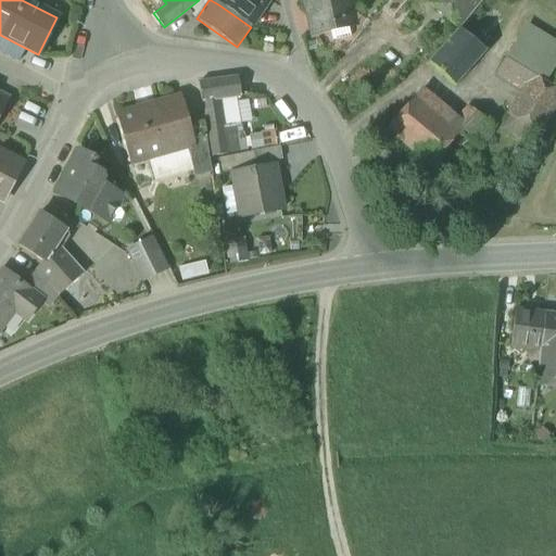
[(222,0),(218,4),(251,27),(262,11),(255,5),(258,0),(222,0)]
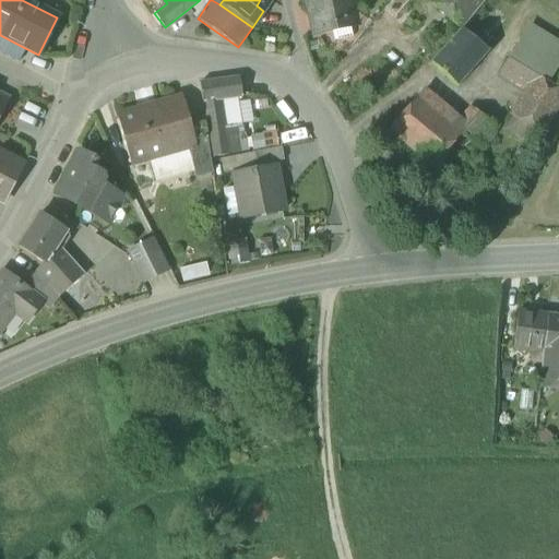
[(305,0),(313,36),(335,31),(334,26),(348,23),(354,13),(349,0),(305,0)]
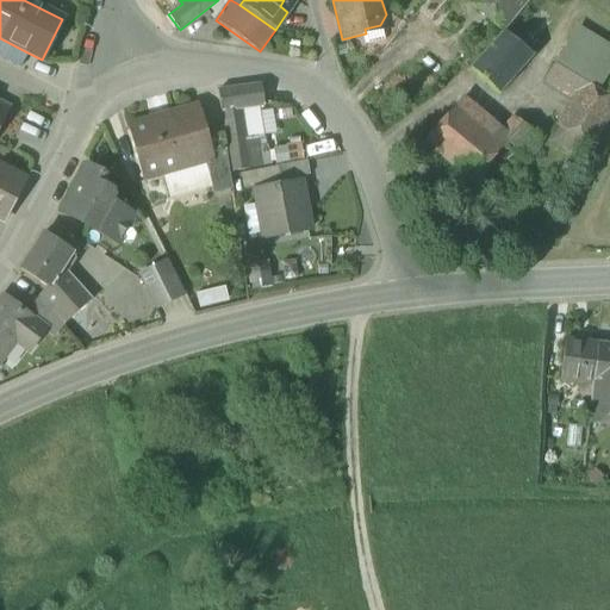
[(428,0),(421,10),(431,19),(447,0),(428,0)]
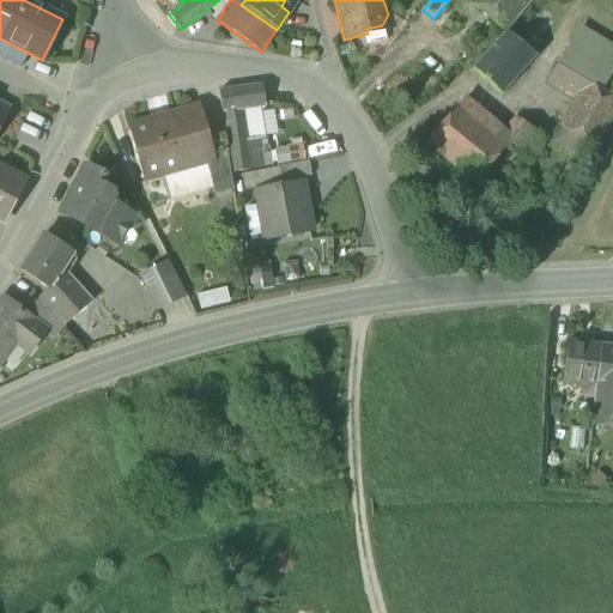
[(467,0),(504,31),(529,0),(467,0)]
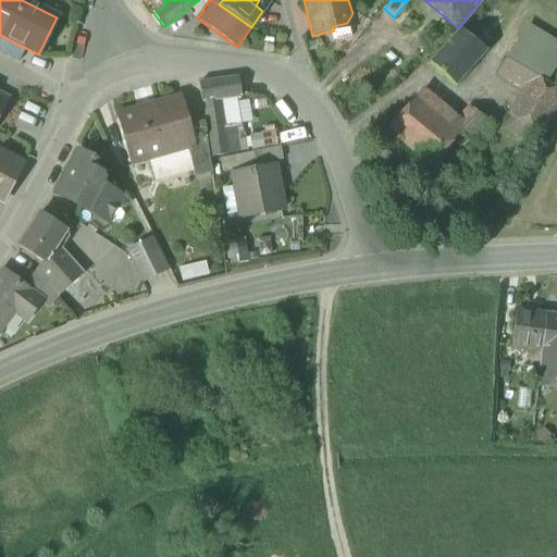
[(347,23),(333,26),(334,31),(336,41),(350,38),(347,23)]
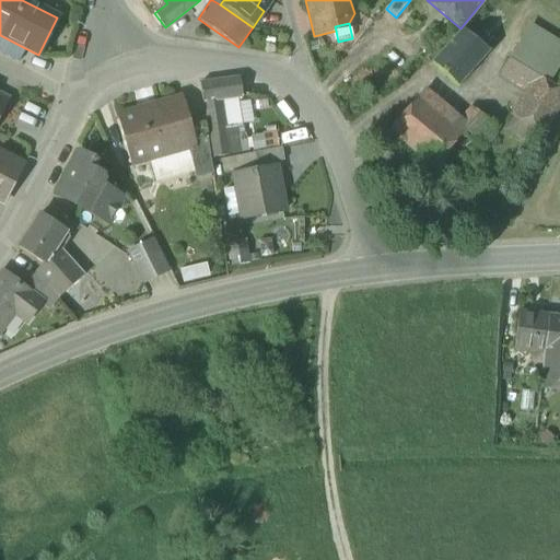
[(432,65),(456,86),(488,51),(482,47),(481,48),(462,31),(432,65)]
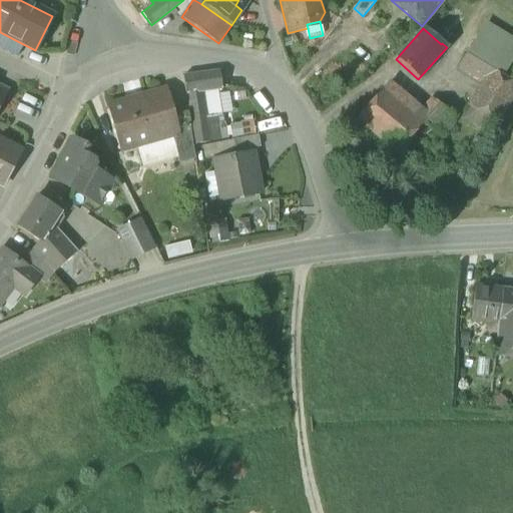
[(512,48),(480,28),(464,55),(501,77),(512,57),(512,48)]
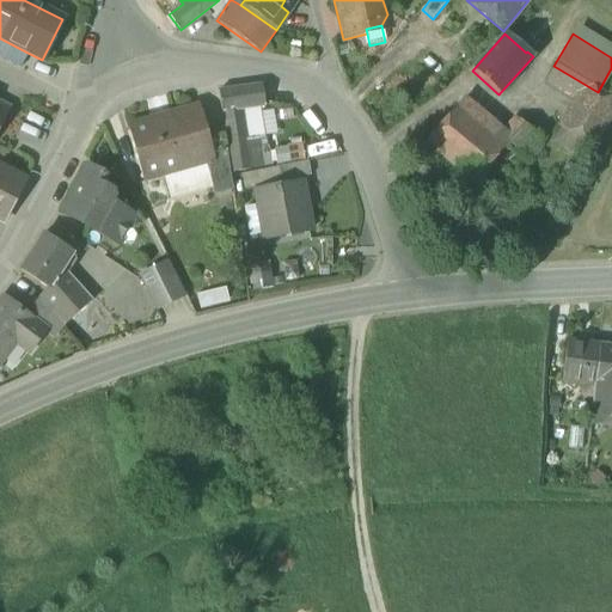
[(28,53),(0,38),(0,60),(19,71),(28,53)]
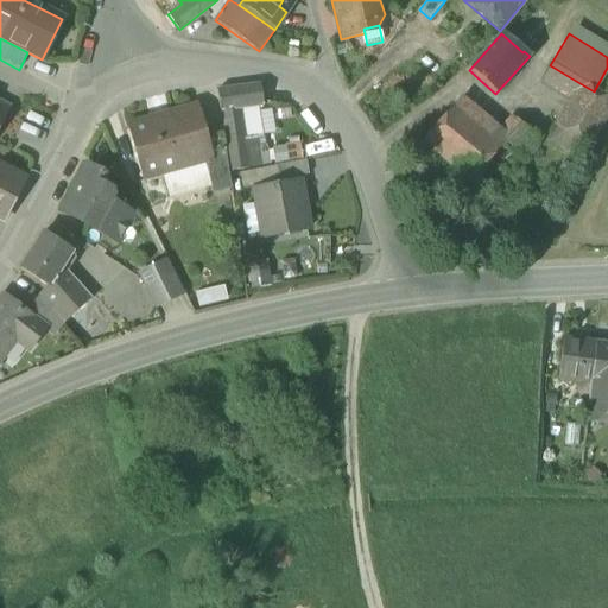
[(607,114),(607,100),(594,92),(550,65),(542,80),(570,97),(553,126),(588,147),(607,114)]
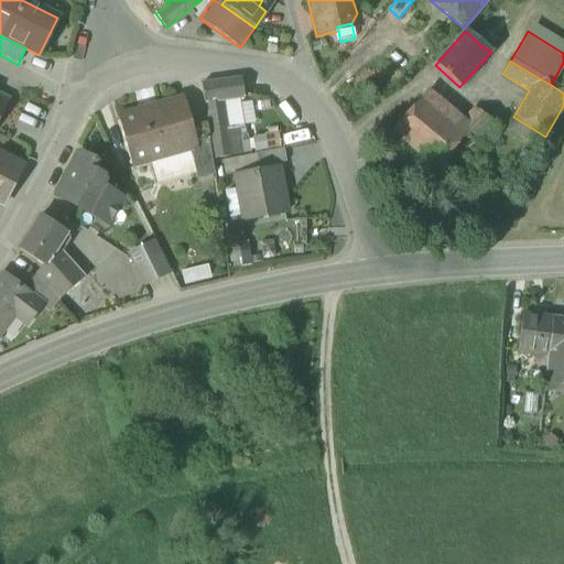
[(202,85),(207,117),(223,114),(220,101),(231,99),(239,98),(240,98),(239,80),(202,85)]
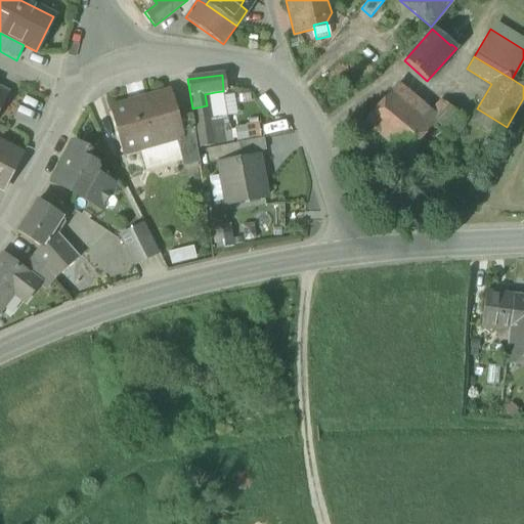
[(0,108),(9,92),(0,87),(0,108)]
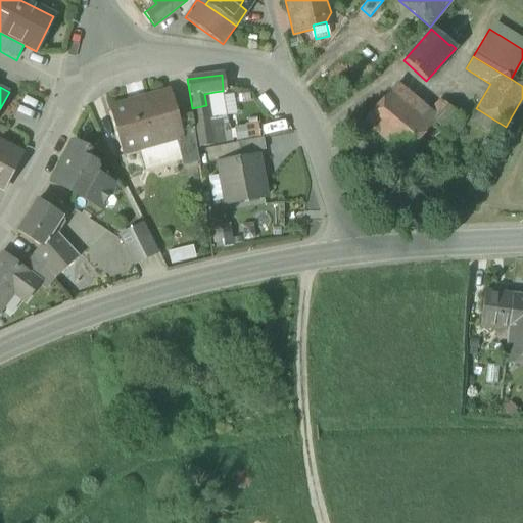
[(362,122),(403,157),(431,126),(424,120),(388,90),(362,122)]
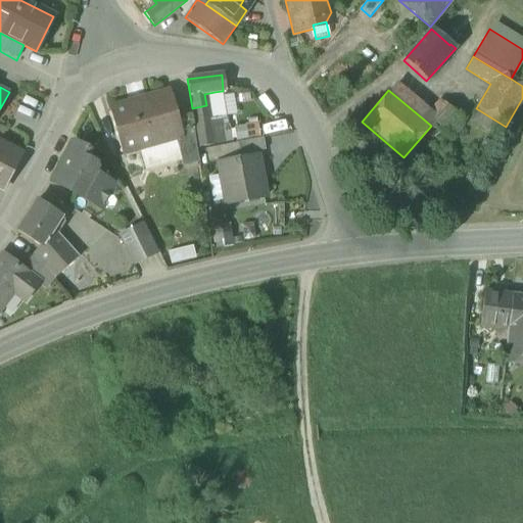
[(206,105),(209,122),(219,120),(227,119),(226,116),(223,96),(222,91),(215,92),(204,94),(206,105)]
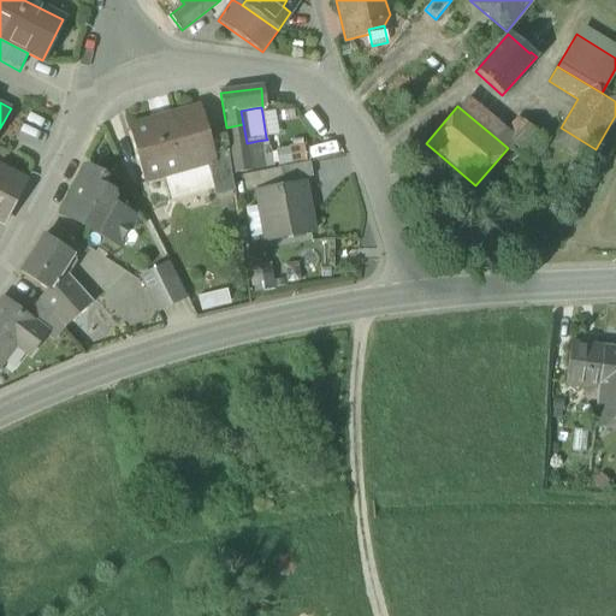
[(130,128),(146,183),(147,183),(146,178),(163,173),(206,163),(213,160),(214,165),(217,164),(209,138),(202,108),(200,110),(201,114),(134,131),(132,126),(130,128)]
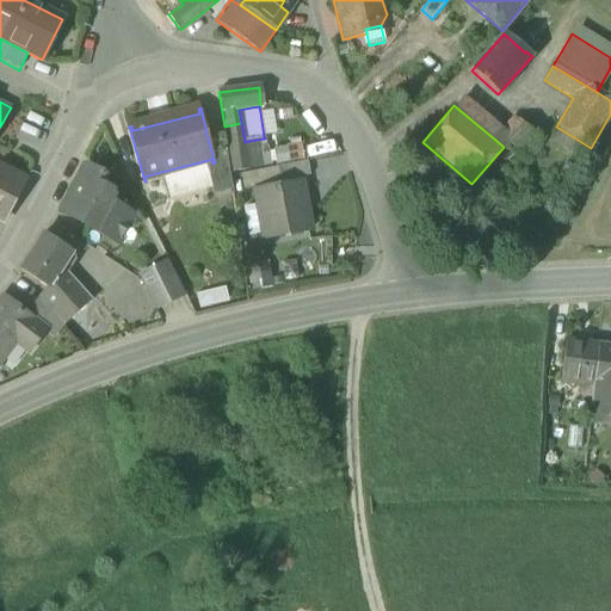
[(272,111),(260,112),(264,136),(277,135),(272,111)]
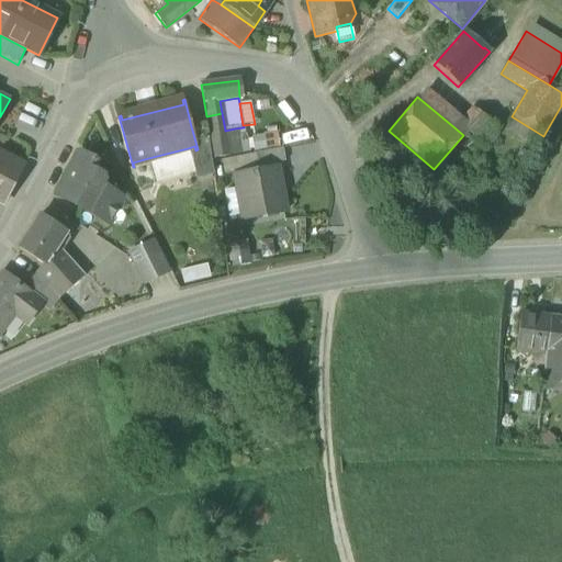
[(473,108),(456,128),(463,135),(434,169),(452,186),(481,155),(492,138),(494,125),(473,108)]
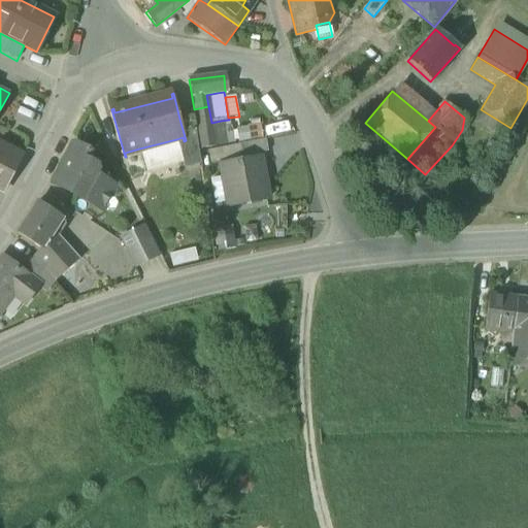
[(211,123),(208,106),(194,109),(200,149),(215,146),(215,145),(211,123)]
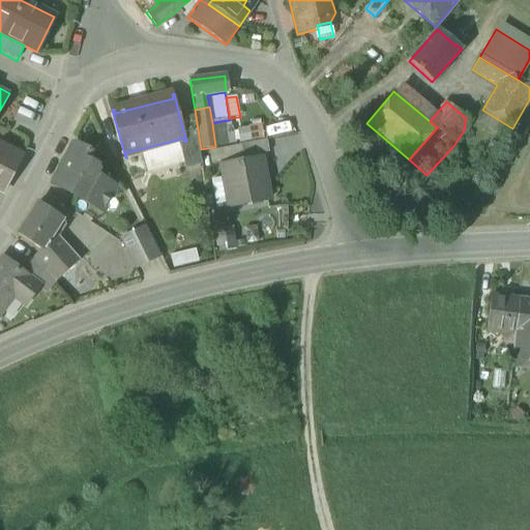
[(183,164),(185,170),(201,166),(199,152),(194,116),(180,119),(186,141),(184,142),(183,138),(177,140),(183,164)]
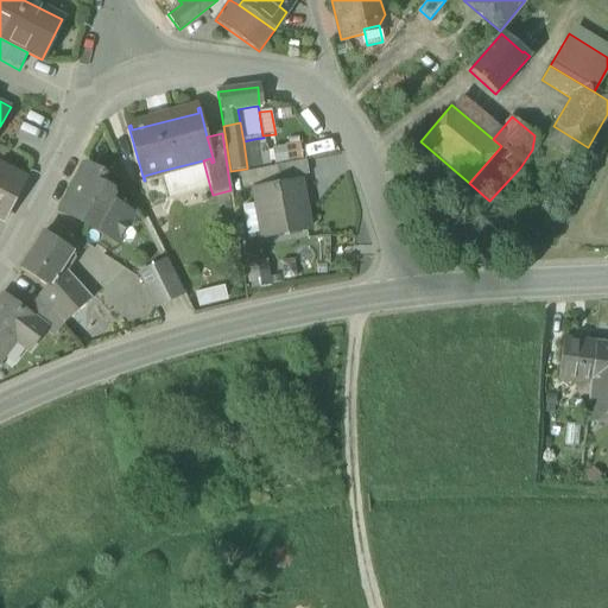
[(264,138),(254,139),(258,166),(267,165),(264,138)]
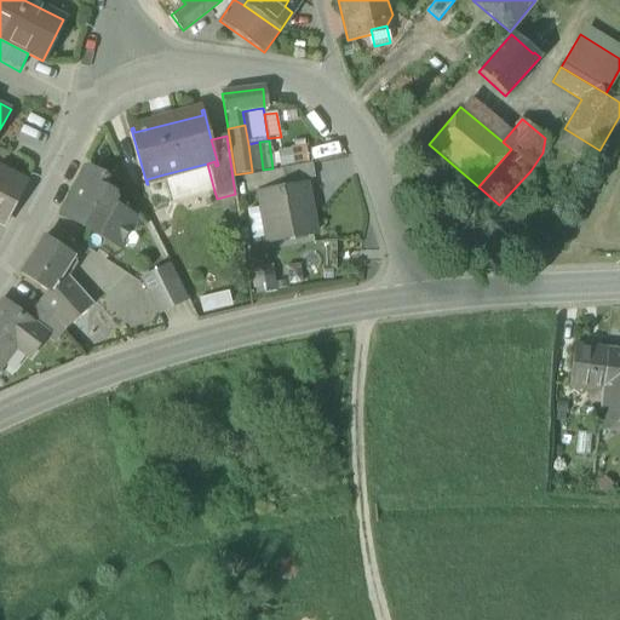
[(263,170),(259,142),(248,144),(252,171),(263,170)]
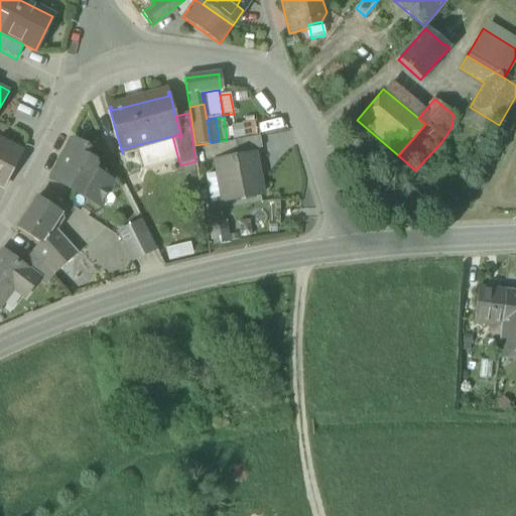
[(256,136),(253,120),(241,122),(245,138),(256,136)]
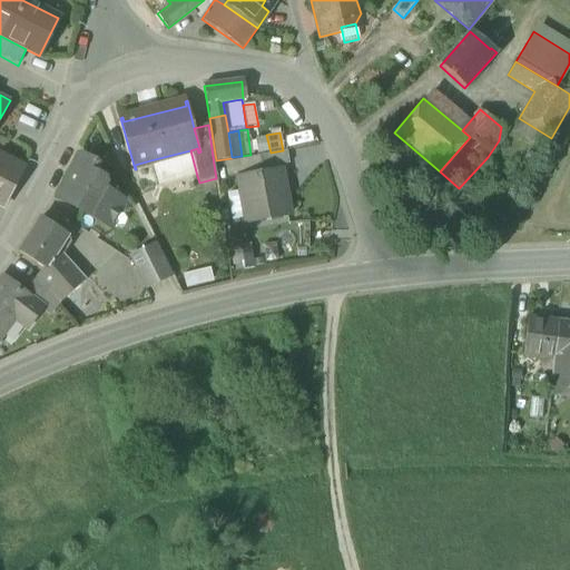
[(197,176),(190,150),(150,160),(158,186),(197,176)]
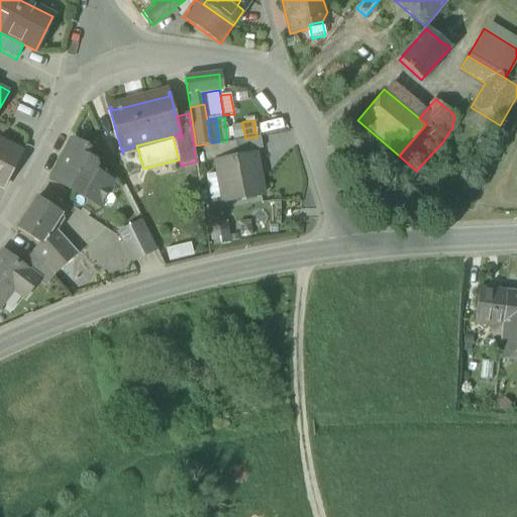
[(235,141),(237,153),(263,148),(260,136),(235,141)]
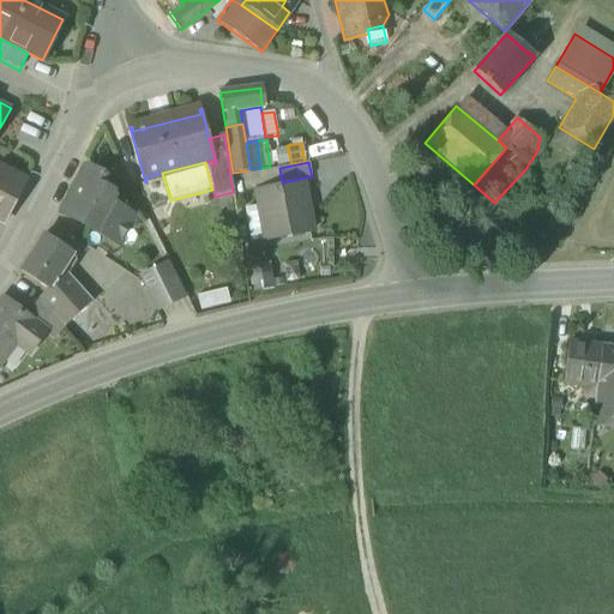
[(0,224),(1,226),(25,181),(0,167),(0,224)]
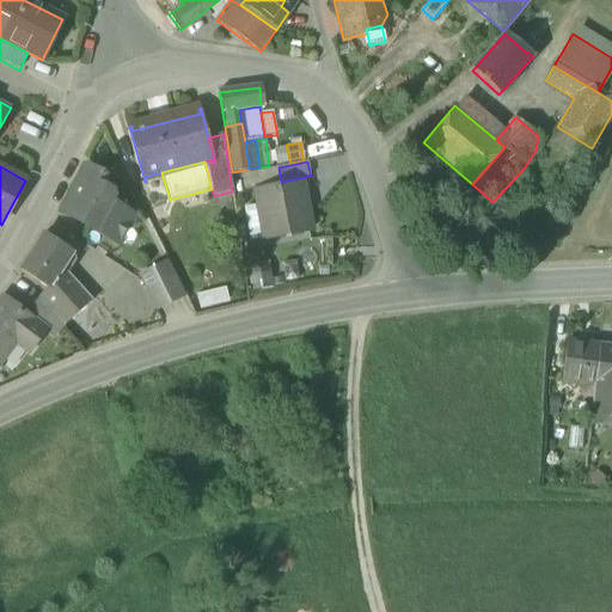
[(63,213),(118,244),(130,221),(128,214),(111,204),(115,197),(114,191),(103,185),(106,179),(105,175),(89,166),(63,213)]
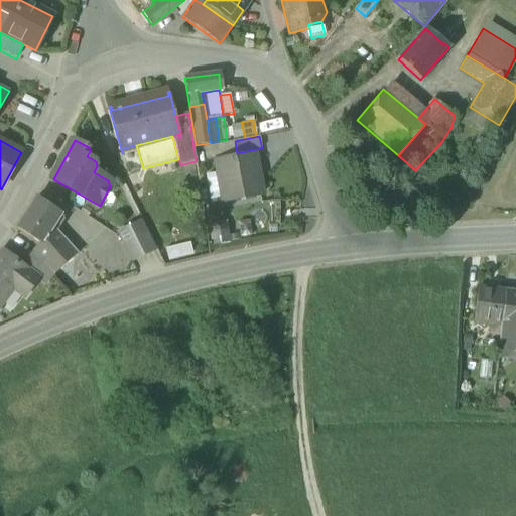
[(235,141),(235,140),(203,146),(206,160),(237,154),(237,153),(235,141)]
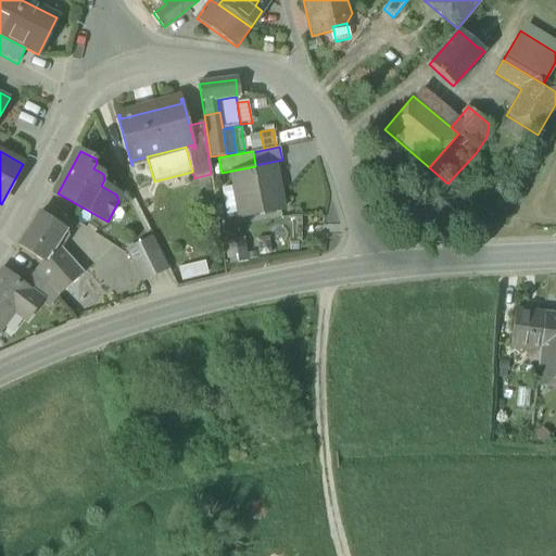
[(236,186),(241,217),(281,210),(274,167),(234,174),(236,186)]
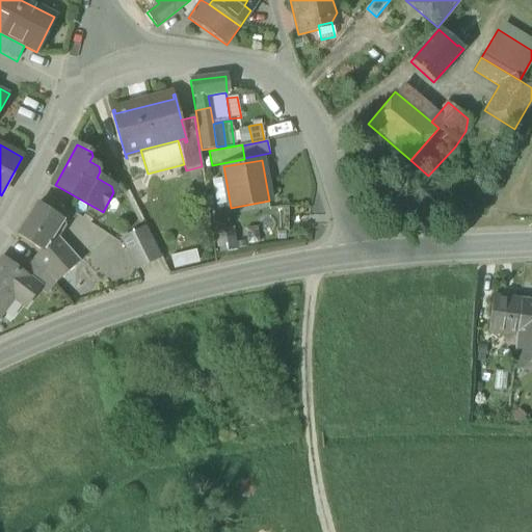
[(217,210),(231,208),(225,178),(212,181),(217,210)]
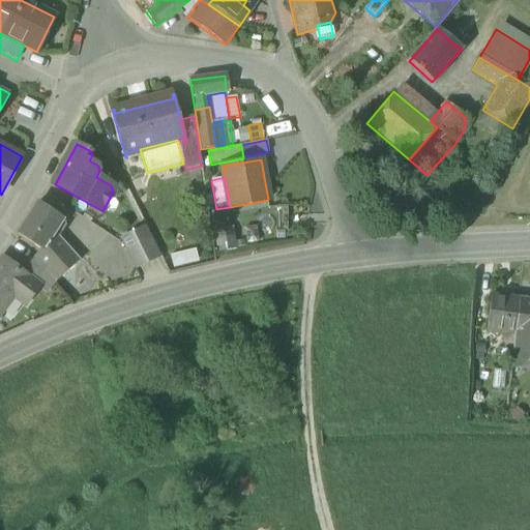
[(41,249),(43,251),(55,234),(63,222),(37,204),(18,234),(41,249)]
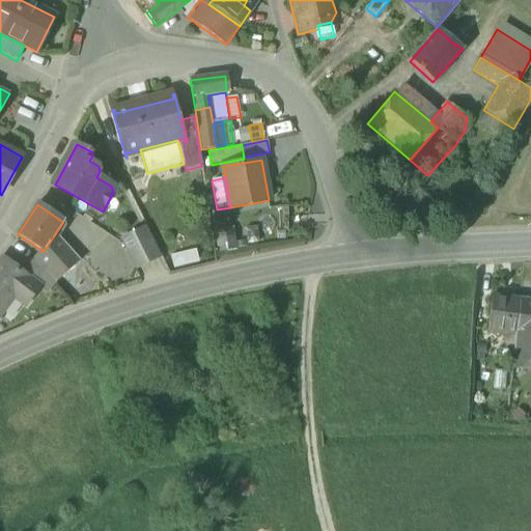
[(257,226),(245,227),(246,244),(259,243),(257,226)]
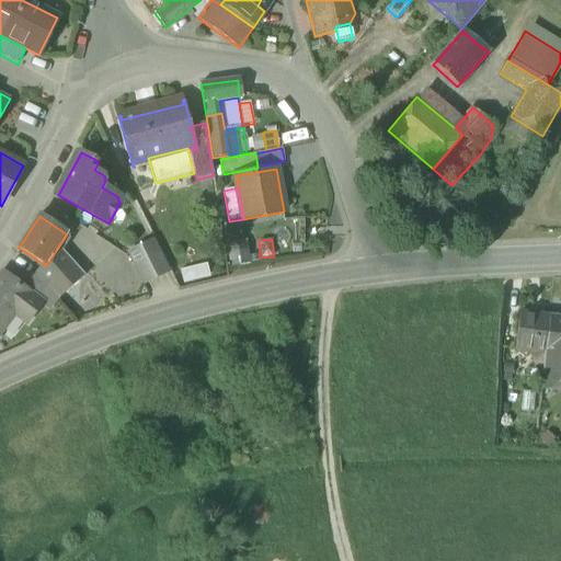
[(247,240),(226,243),(230,267),(251,265),(247,240)]
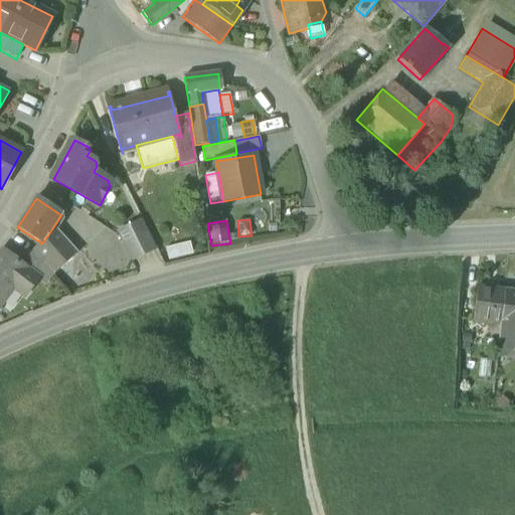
[(117,233),(131,261),(155,248),(141,221),(117,233)]
